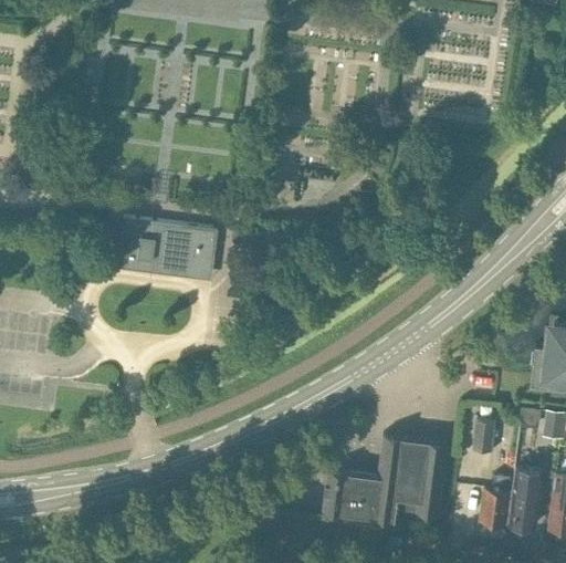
[(215,256),(218,230),(123,218),(121,233),(116,269),(211,281),(215,256)]
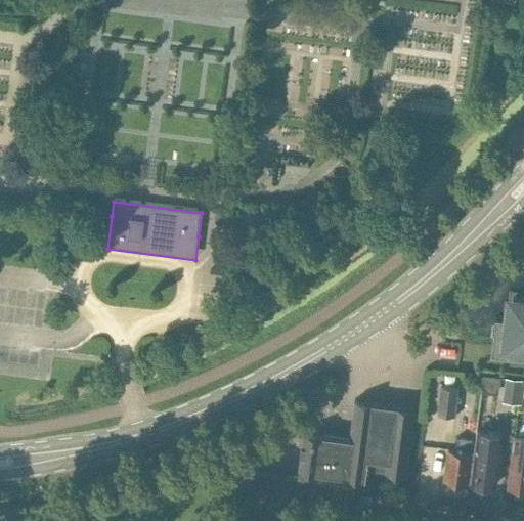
[(523,302),(513,301),(511,310),(508,310),(506,323),(495,321),(492,346),(490,360),(523,363),(523,302)]
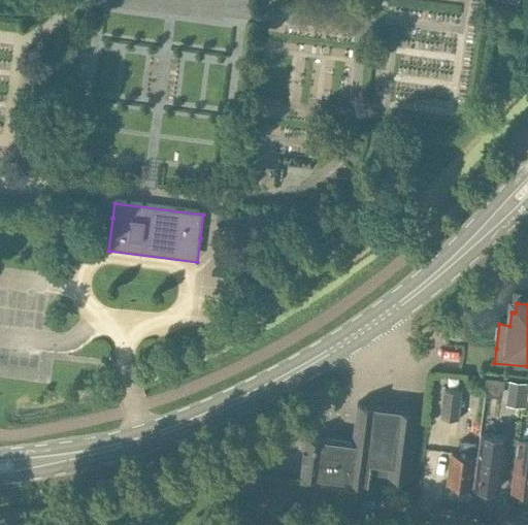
[(502,398),(503,385),(487,384),(486,397),(502,398)]
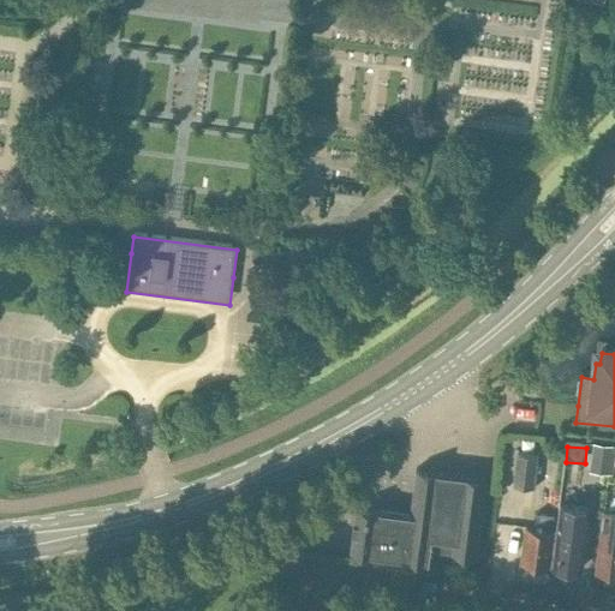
[(613,478),(614,463),(614,450),(593,448),(590,474),(613,478)]
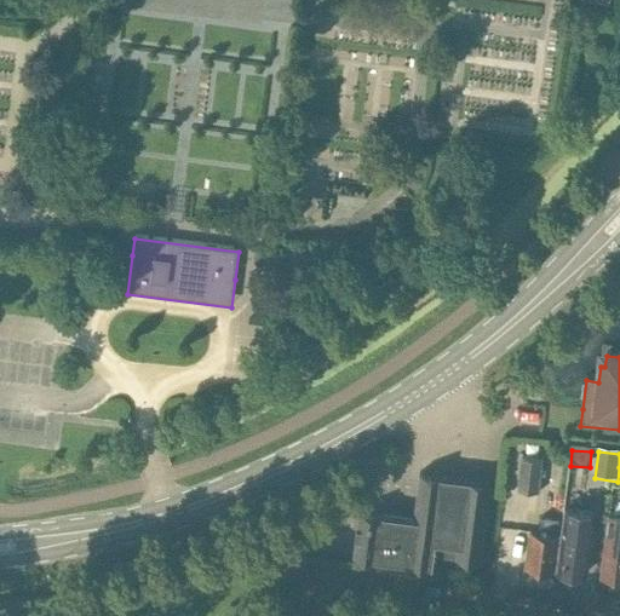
[(538,495),(543,461),(521,459),(517,493),(538,495)]
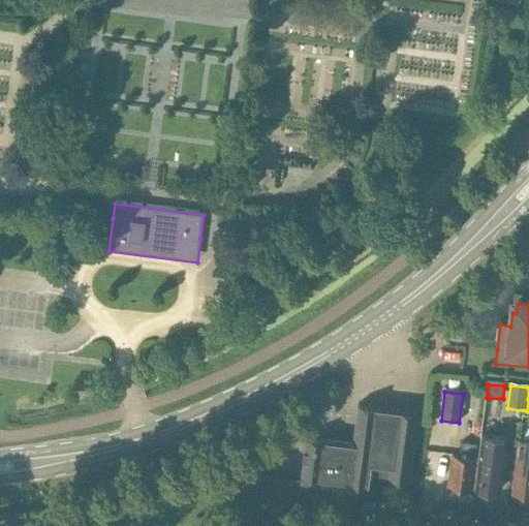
[(409,482),(418,414),(391,410),(358,406),(353,445),(306,439),(301,478),(369,487),(370,476),(409,482)]
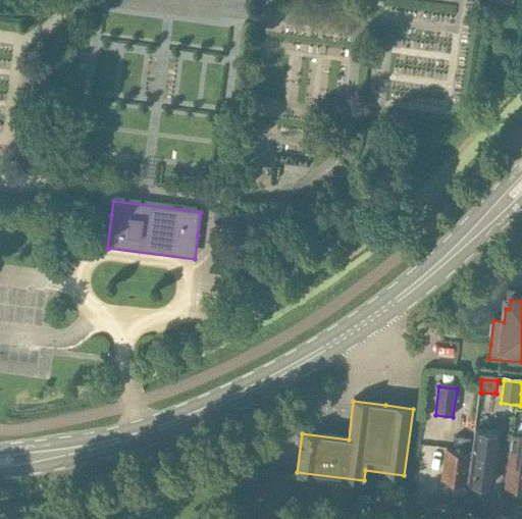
[(493,486),(499,442),(500,434),(476,431),(473,452),(469,483),(473,483),(476,487),(482,487),(485,485),(493,486)]
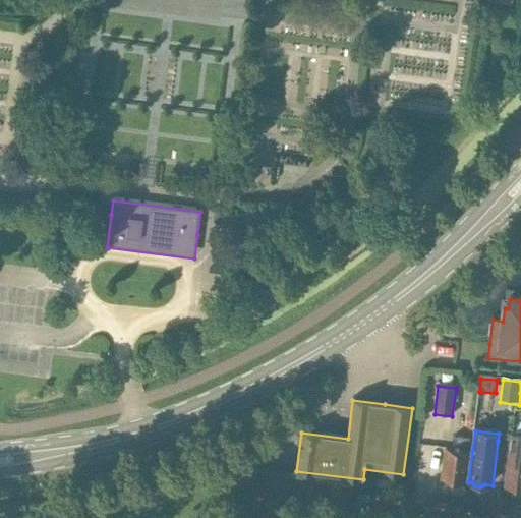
[(520,488),(520,437),(520,438),(511,437),(509,452),(505,486),(520,488)]
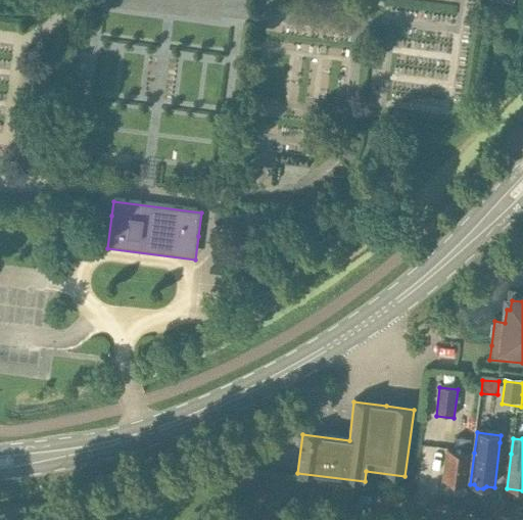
[(467,484),(472,441),(456,439),(455,451),(447,450),(443,481),(467,484)]
